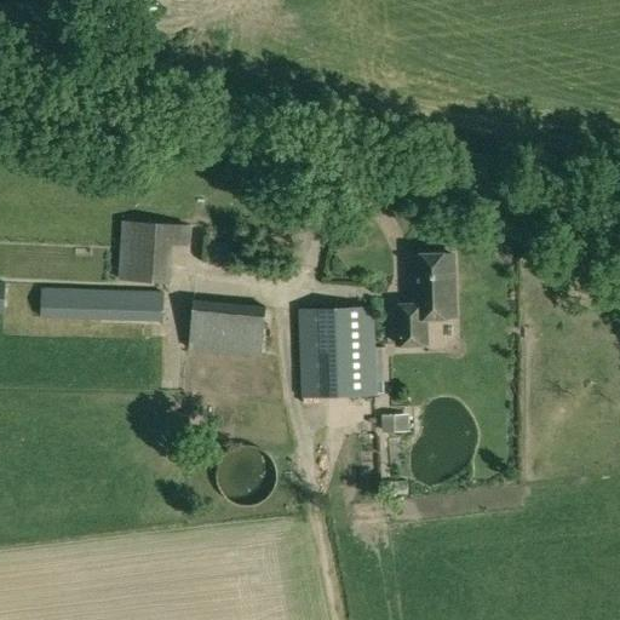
[(122,222),(119,281),(171,283),(173,246),(189,247),(190,225),(122,222)]
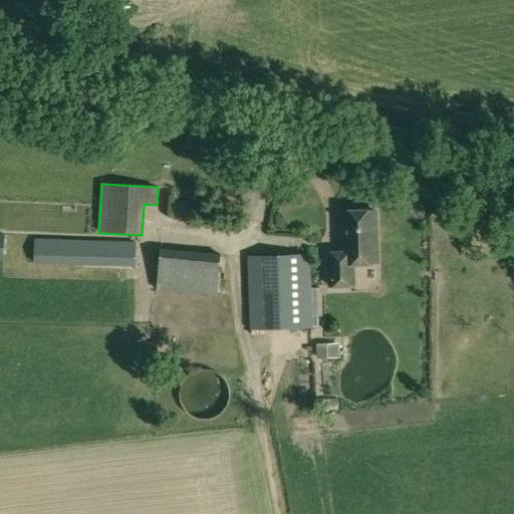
[(170,208),(182,207),(181,191),(169,191),(170,208)]
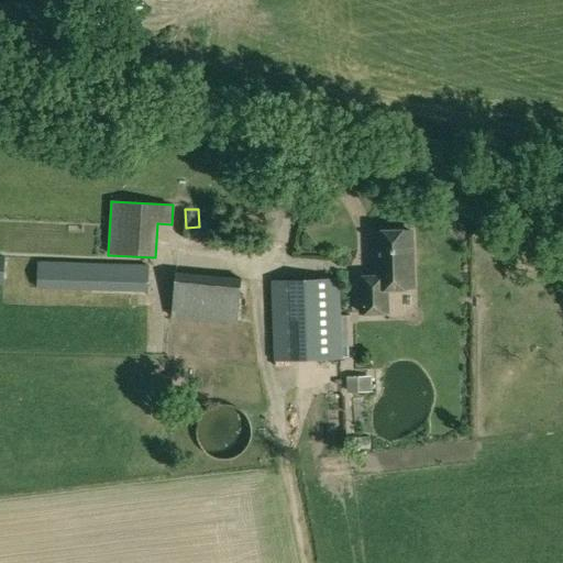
[(375,277),(360,278),(361,313),(387,312),(386,288),(414,288),(411,231),(374,232),(375,277)]
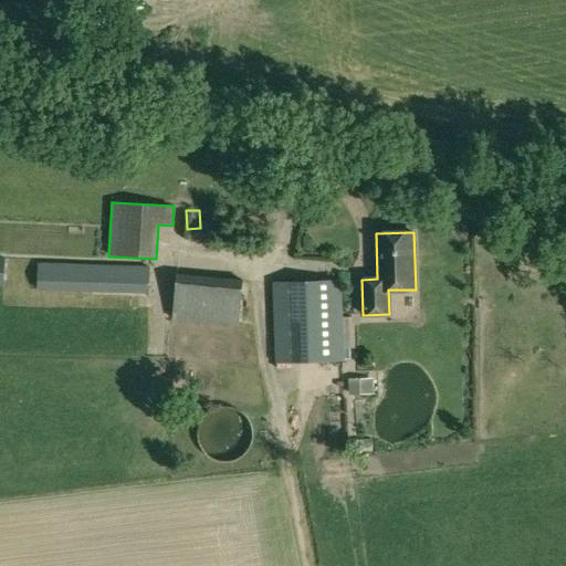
[(38,263),(37,291),(149,293),(150,266),(38,263)]
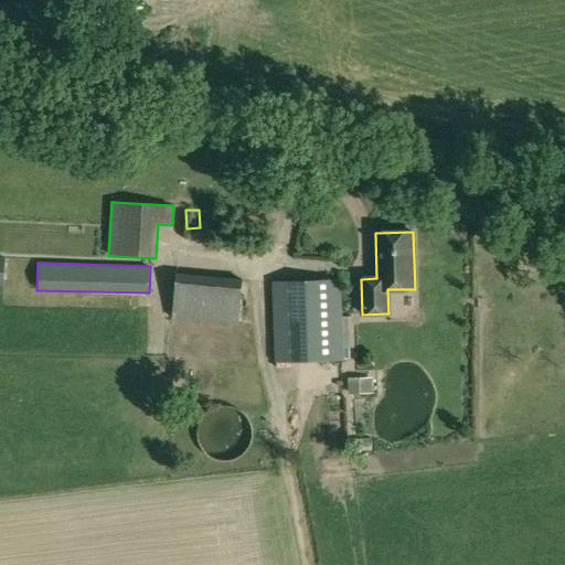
[(178,275),(174,319),(237,323),(241,279),(178,275)]
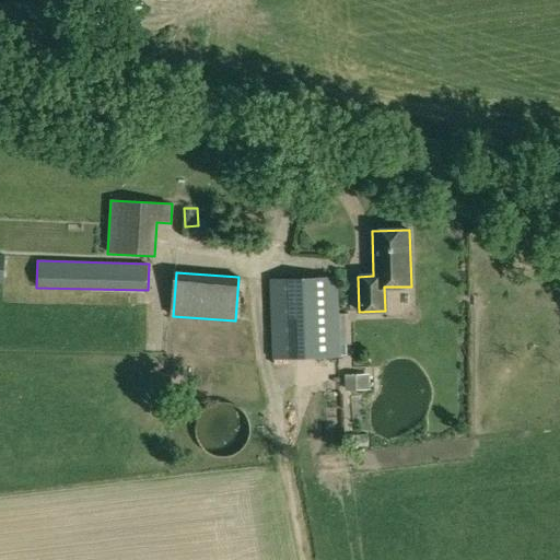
[(338,277),(269,279),(271,360),(341,357),(339,314),(338,277)]
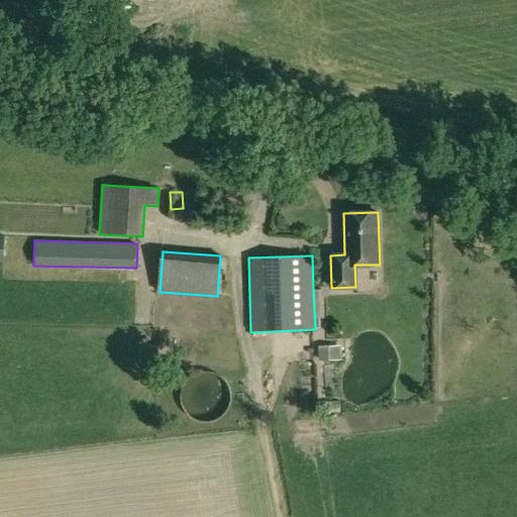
[(340,346),(318,346),(318,359),(340,359),(340,346)]
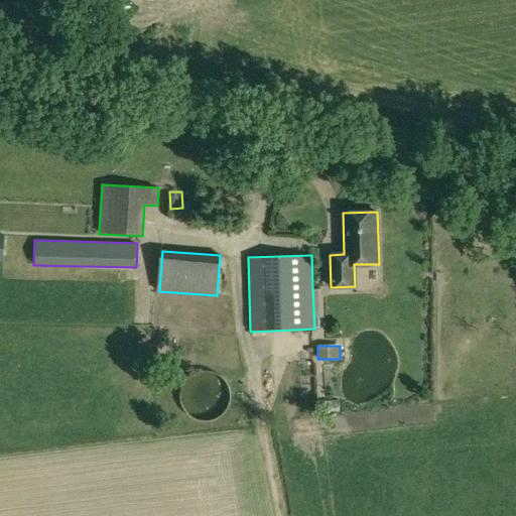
[(181,387),(179,393),(180,400),(181,406),(185,411),(189,416),(196,419),(202,421),(208,421),(214,420),(220,417),(225,413),(228,408),(231,402),(231,395),(230,389),(228,383),(224,378),(219,374),(213,372),(207,371),(200,371),(194,373),(188,377),(184,382),(181,387)]
